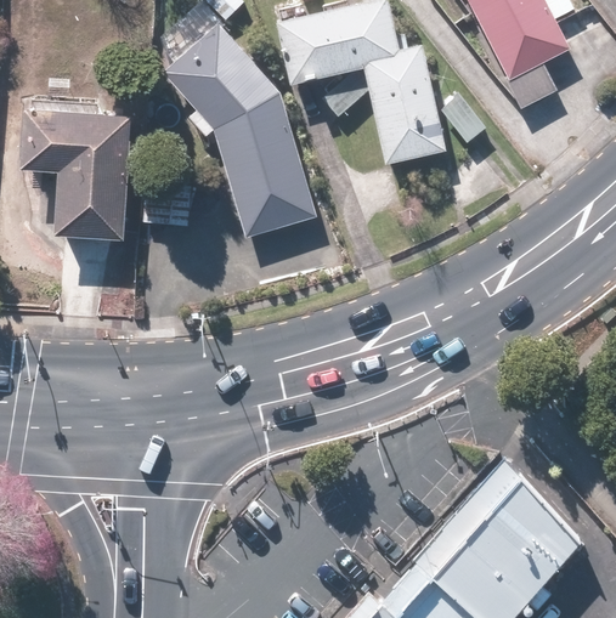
[(312,214),(281,94),(218,23),(237,6),(231,0),(198,0),(146,47),(214,123),(244,232),(312,214)]
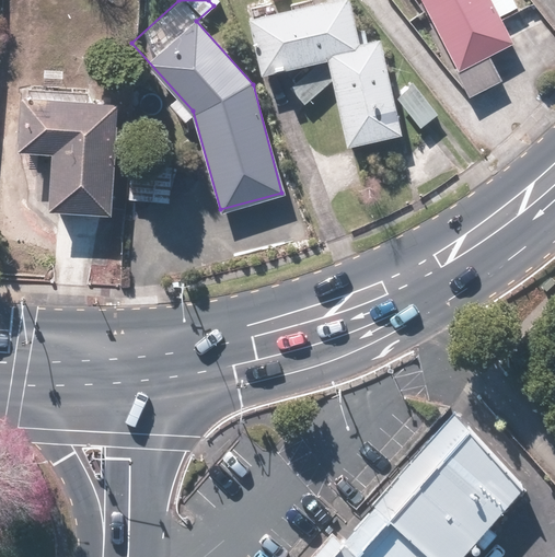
[(382,39),(359,44),(349,0),(337,0),(247,19),(259,74),(328,61),(346,150),(379,143),(403,139),(395,101),(382,39)]
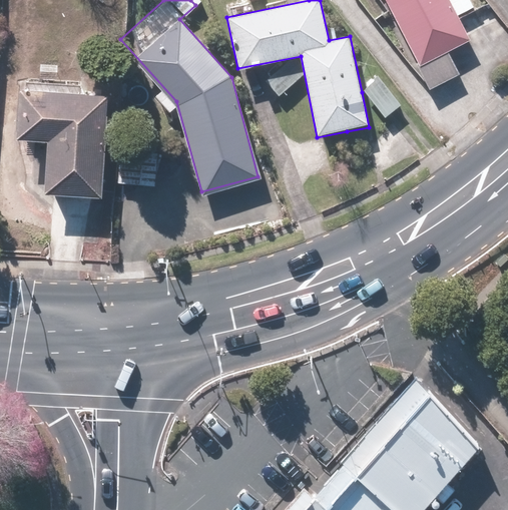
[(381,0),(431,93),(462,76),(448,50),(470,38),(449,0),(381,0)]
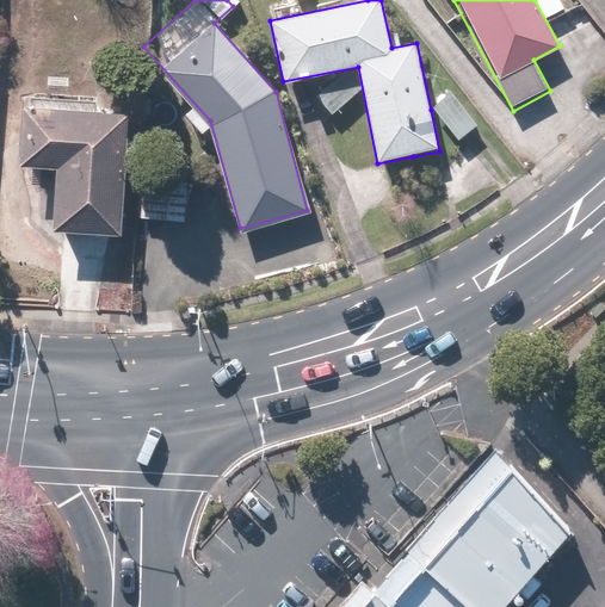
[(130,107),(25,104),(23,162),(60,165),(57,228),(124,230),(130,107)]
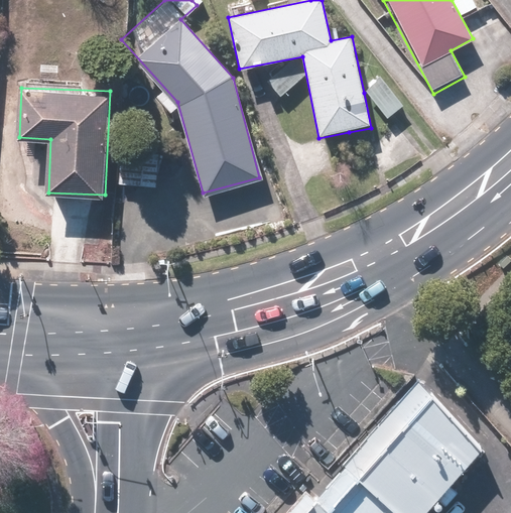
[(120,145),(116,184),(154,187),(157,148),(120,145)]
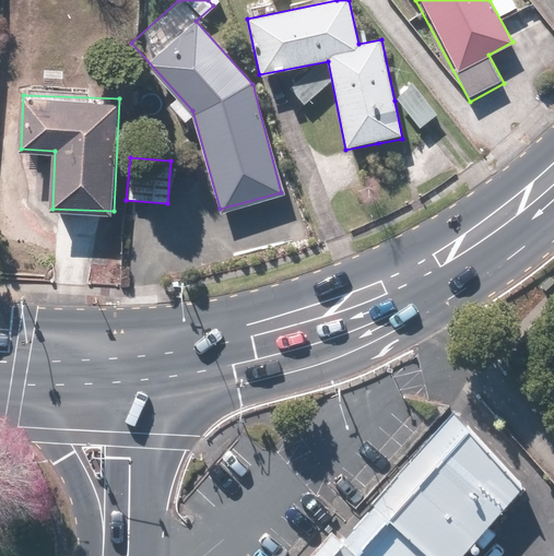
[(440,417),(360,506),(415,555),(459,555),(520,489),(440,417)]
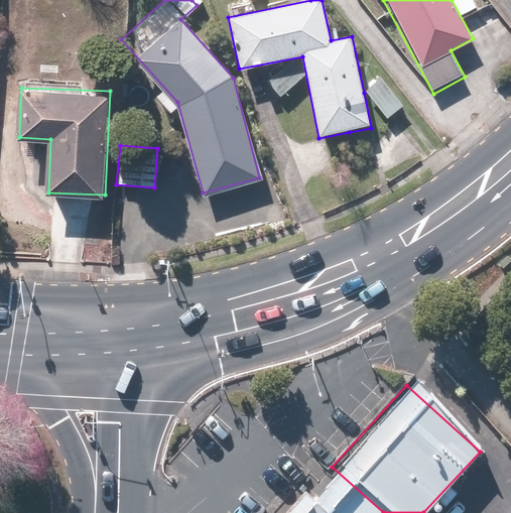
[(383,512),(332,467),(301,501),(314,512),(383,512)]
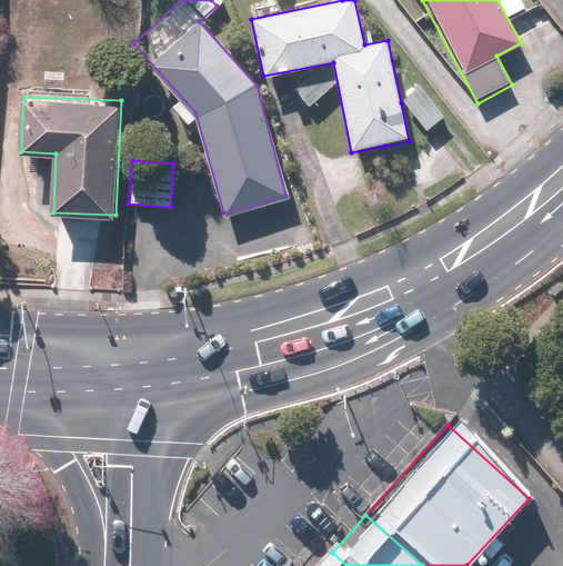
[(347,565),(332,553),(319,565),(347,565)]
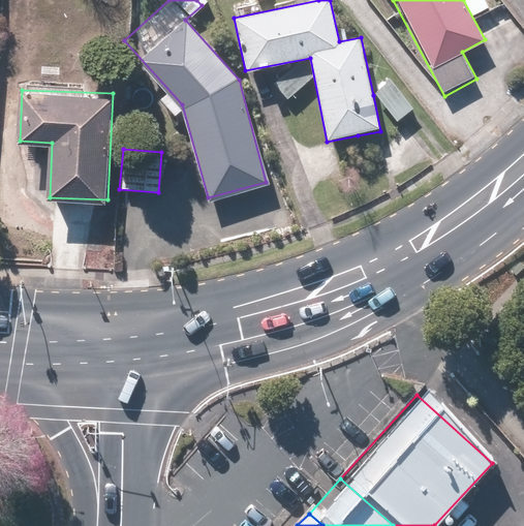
All buildings are outlined.
